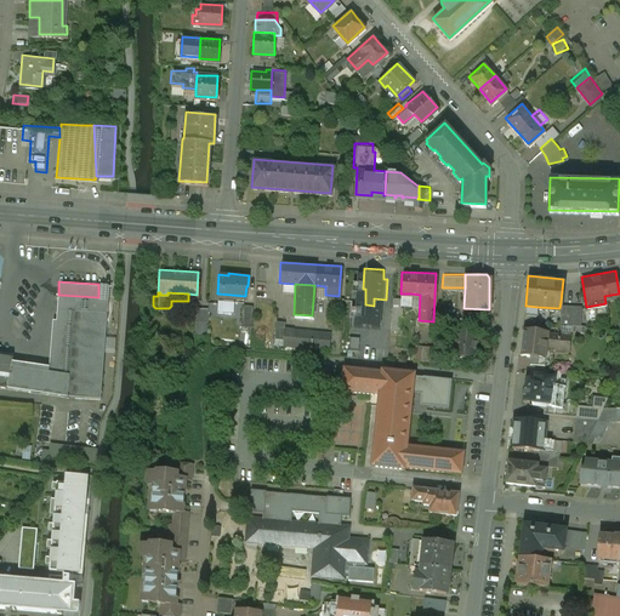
[(100,397),(108,297),(98,297),(58,295),(56,306),(56,318),(52,319),(50,365),(22,361),(23,360),(16,359),(16,360),(12,359),(11,364),(68,372),(68,394),(100,397)]
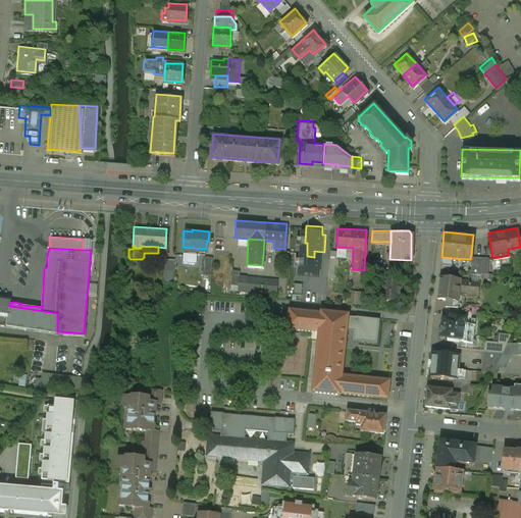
[(471,254),(470,259),(469,270),(479,271),(480,254),(471,254)]
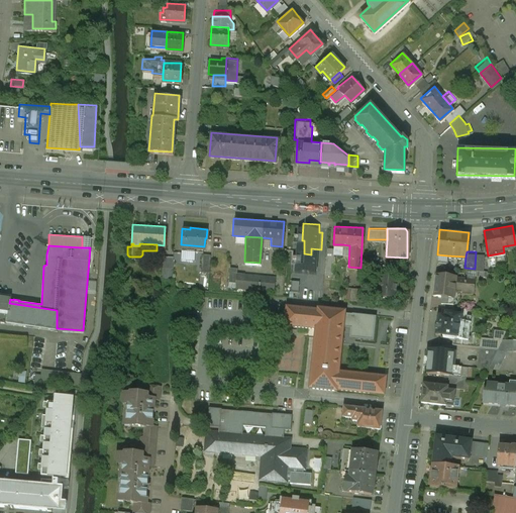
[(483,252),(476,251),(475,269),(483,269),(483,252)]
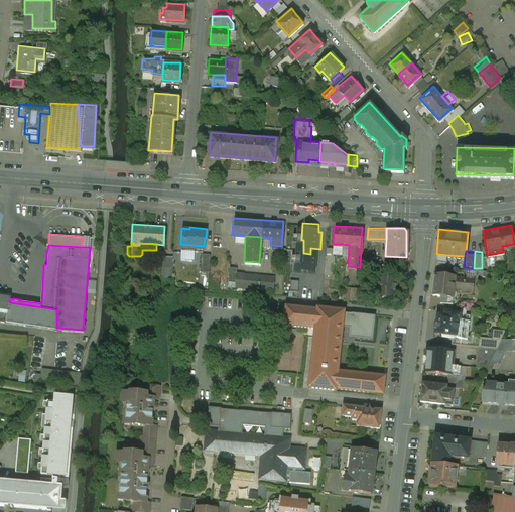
[(210,252),(201,252),(200,269),(209,269),(210,252)]
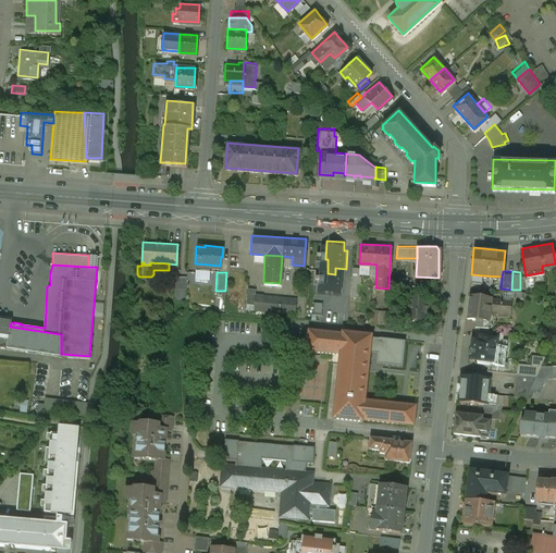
[(186,274),(174,273),(173,286),(185,286),(186,274)]
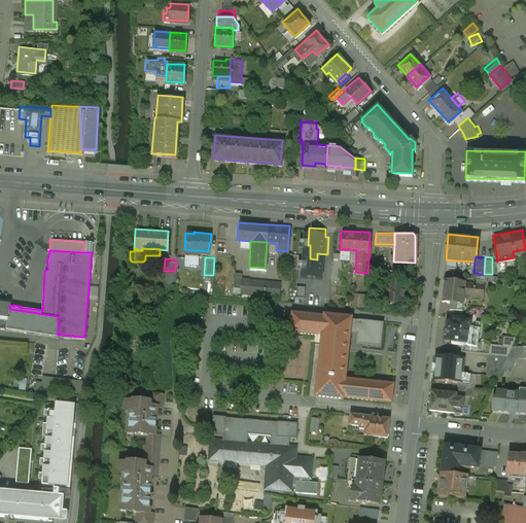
[(331,260),(318,259),(317,279),(330,279),(331,260)]
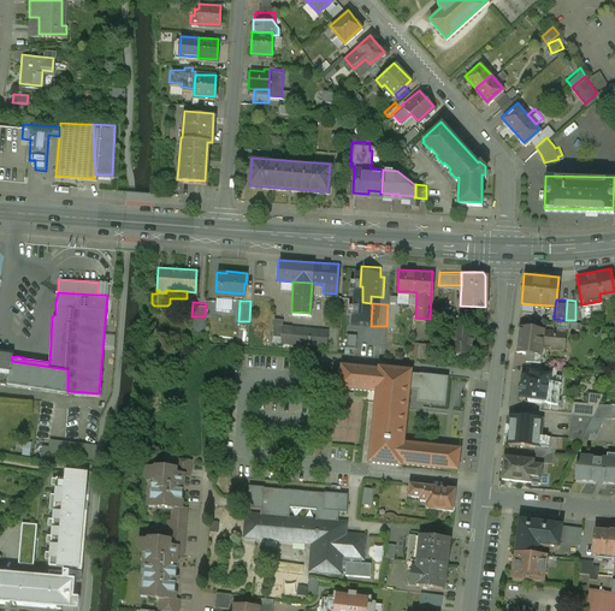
[(454,312),(441,310),(441,320),(454,320),(454,312)]
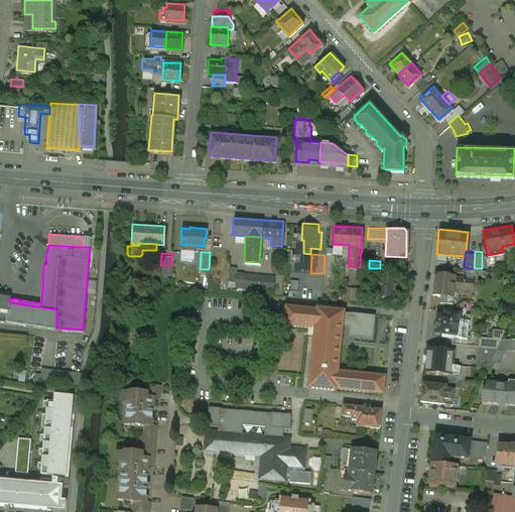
[(235,279),(236,272),(236,265),(229,265),(227,279),(235,279)]
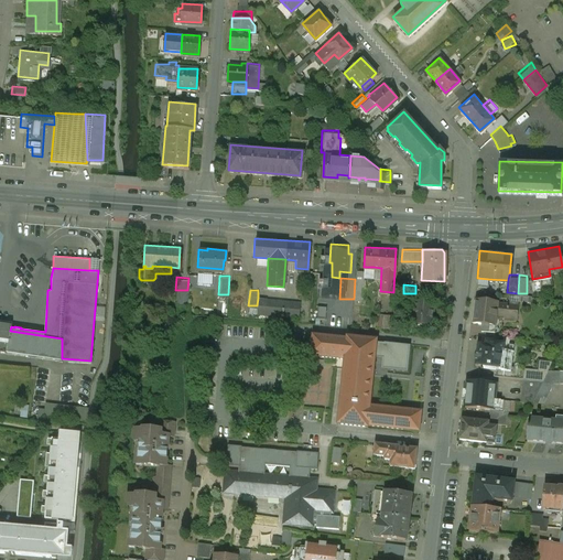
[(530,293),(527,293),(518,293),(507,292),(506,301),(517,302),(517,298),(530,299),(530,293)]
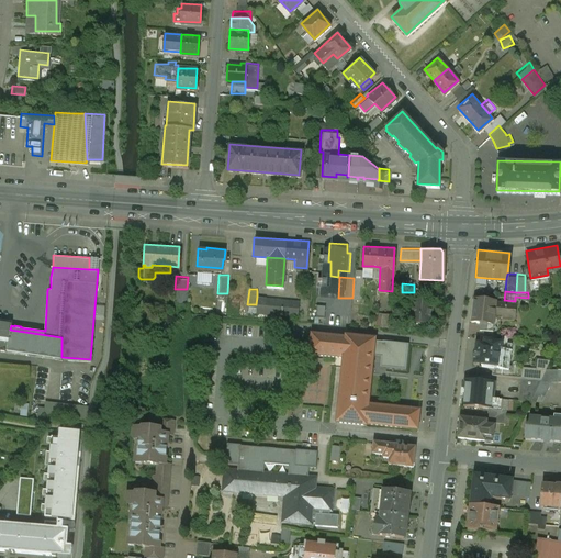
[(302,299),(257,297),(256,304),(255,311),(301,315),(302,299)]
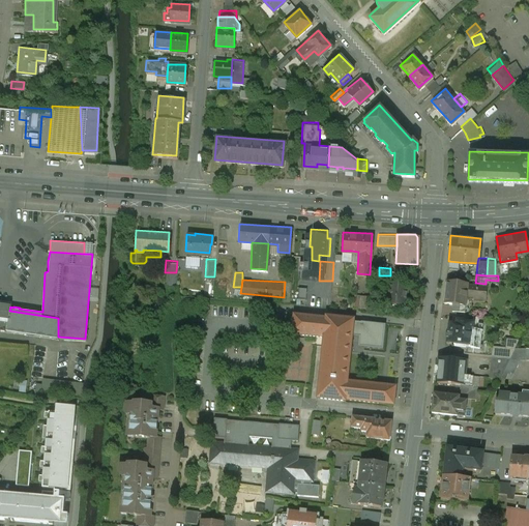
[(486,284),(475,283),(446,280),(444,300),(465,302),(465,294),(485,296),(486,284)]
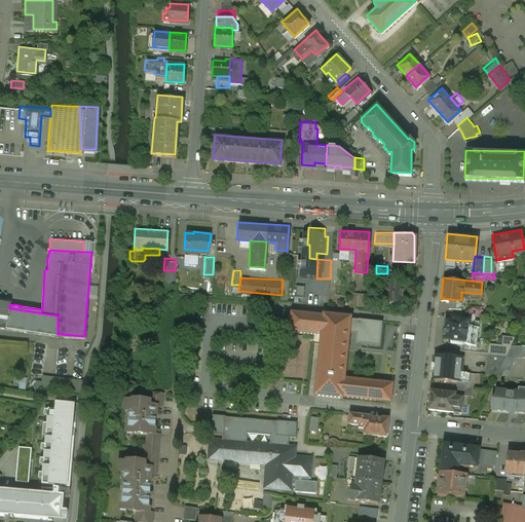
[(404,280),(386,278),(385,290),(382,290),(381,299),(384,299),(383,300),(402,301),(404,280)]
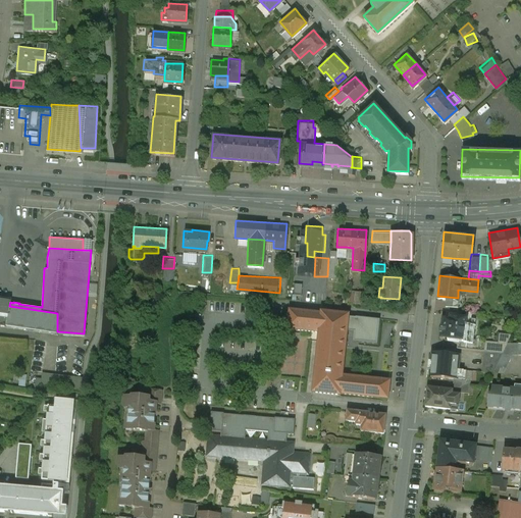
[(367,290),(354,289),(354,300),(354,302),(366,302),(367,290)]
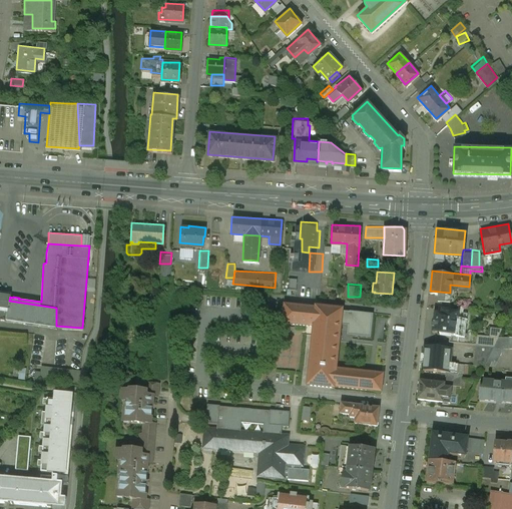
[(9,301),(10,297),(10,294),(0,292),(0,318),(56,326),(56,308),(9,301)]
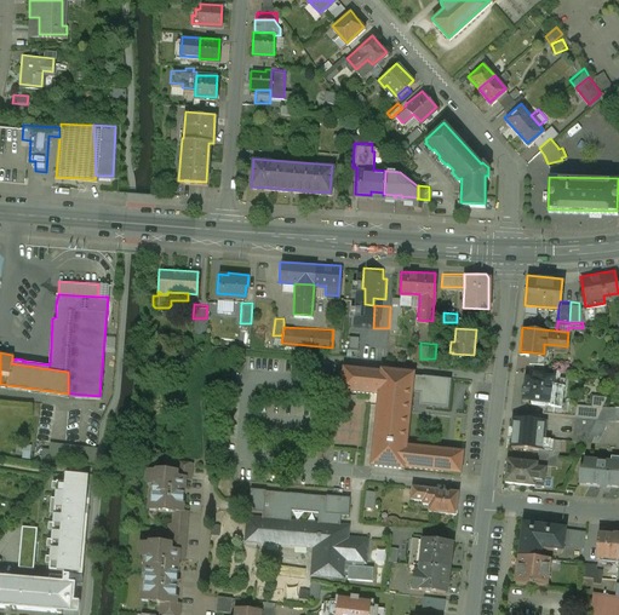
[(380,369),(343,365),(340,388),(378,391),(377,400),(371,463),(402,466),(402,464),(459,470),(462,449),(453,448),(406,443),(411,391),(412,377),(413,371),(380,367),(380,369)]
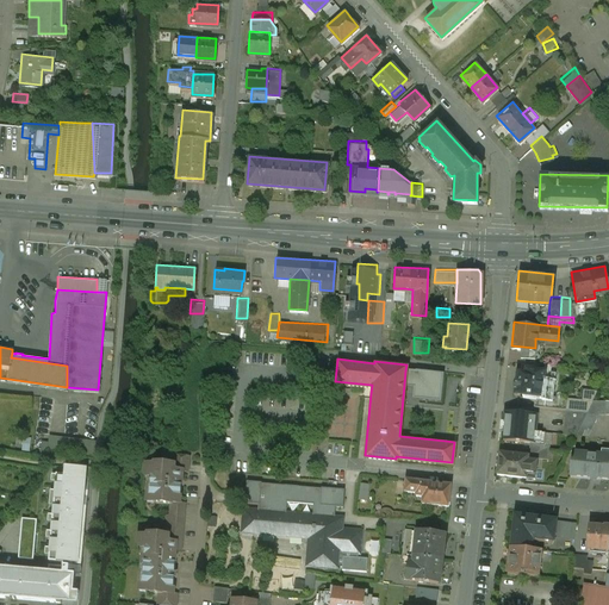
[(524,369),(515,368),(514,378),(515,378),(514,391),(523,391),(523,394),(533,395),(534,393),(541,393),(544,368),(524,366),(524,369)]
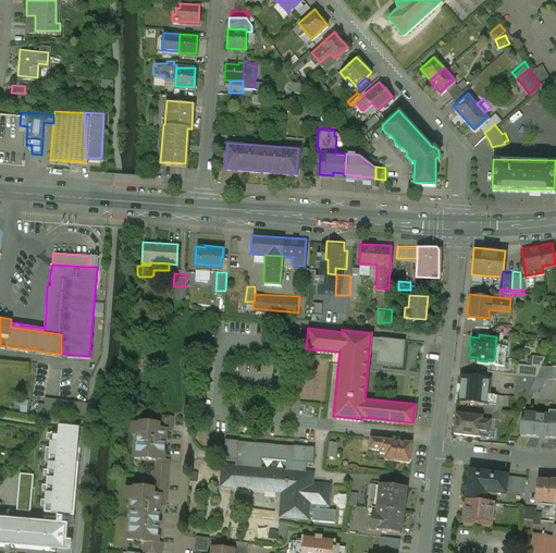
[(379,339),(370,339),(369,352),(374,353),(378,353),(379,339)]
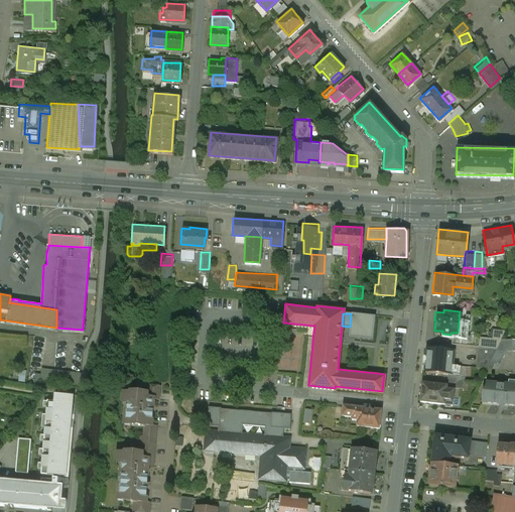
[(375,315),(351,313),(350,327),(349,338),(373,340),(375,315)]
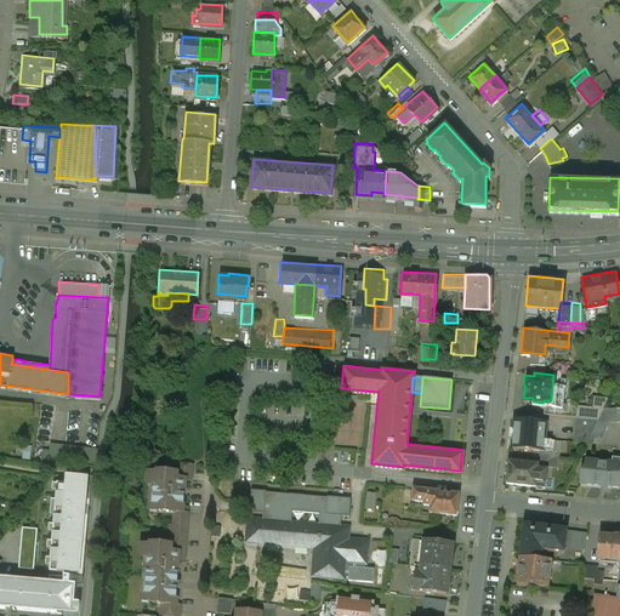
[(576,403),(551,400),(544,400),(542,403),(542,411),(574,414),(575,415),(576,403)]
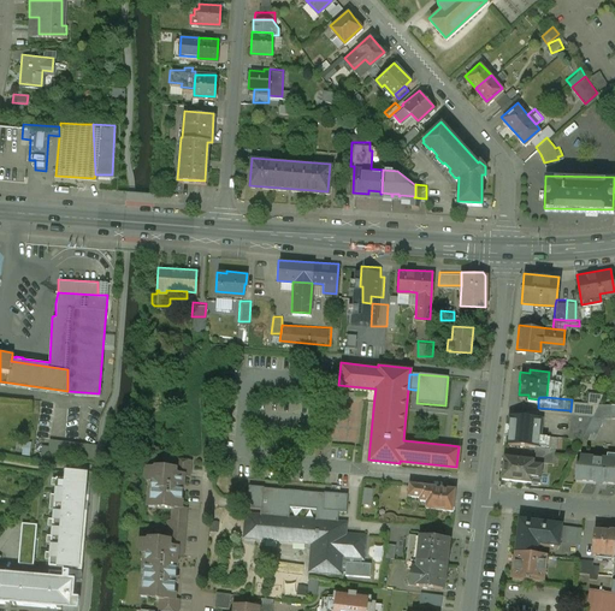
[(571,411),(569,410),(567,435),(581,438),(592,413),(571,411)]
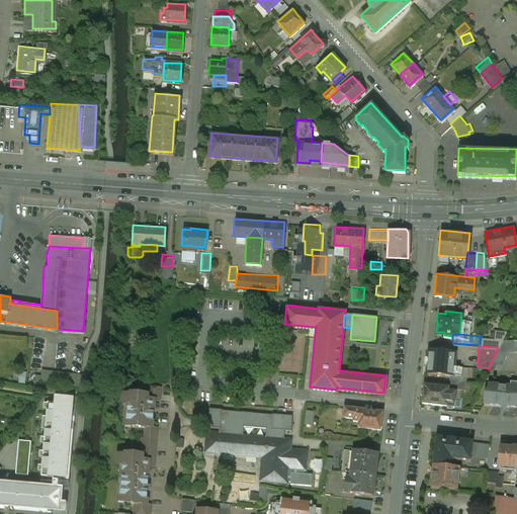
[(453,348),(426,346),(425,370),(448,371),(461,372),(461,362),(452,362),(453,348)]
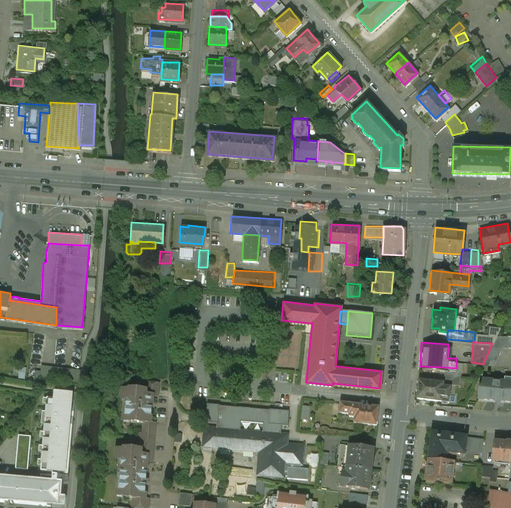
[(456,368),(443,367),(442,374),(459,376),(460,369),(456,368)]
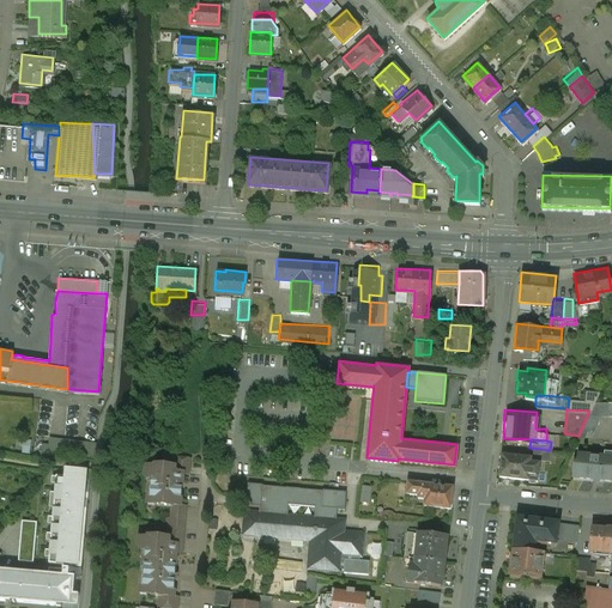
[(550,450),(529,448),(529,453),(528,457),(537,458),(537,455),(550,456),(550,450)]
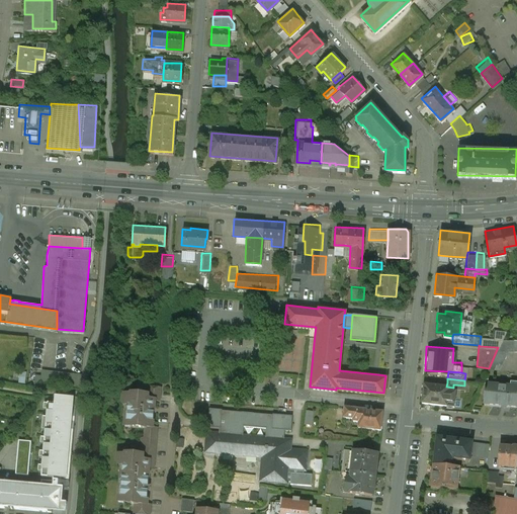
[(452,403),(453,388),(446,387),(447,382),(422,380),(420,400),(452,403)]
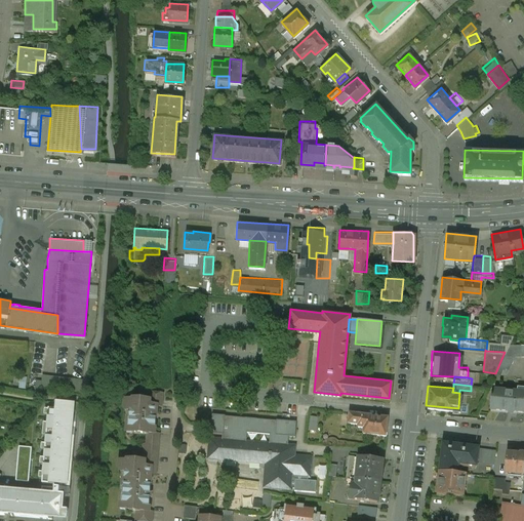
[(493,395),(489,395),(489,406),(523,408),(523,401),(523,388),(493,387),(493,395)]
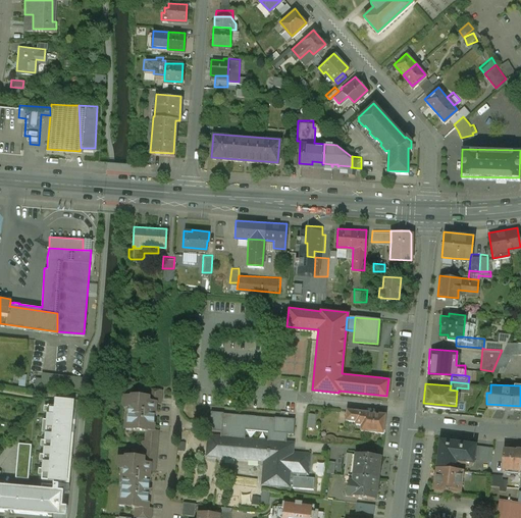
[(148,386),(148,396),(155,396),(155,402),(160,402),(161,387),(148,386)]
